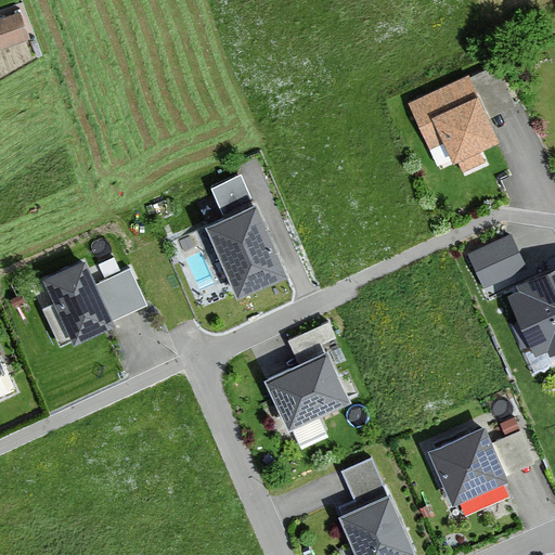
[(0,52),(26,42),(16,17),(0,23),(0,52)]
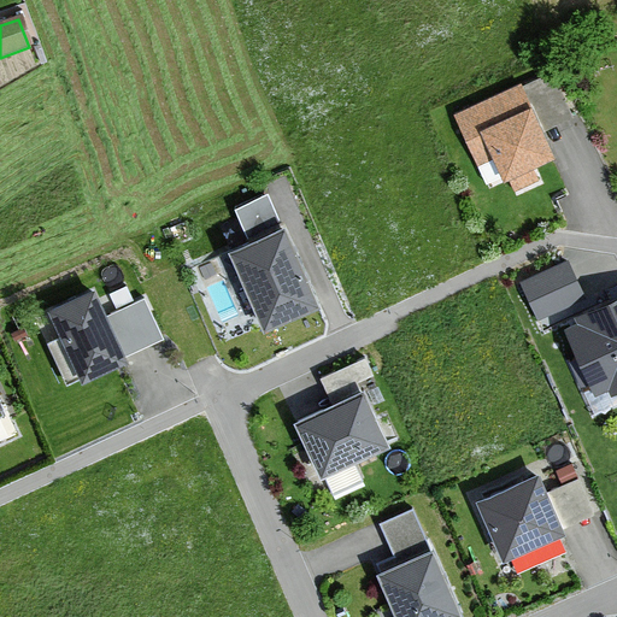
[(523,84),(456,115),(480,168),(497,159),(506,181),(511,178),(517,192),(541,181),(534,164),(556,154),(545,131),(575,118),(554,75),(524,89),(523,84)]
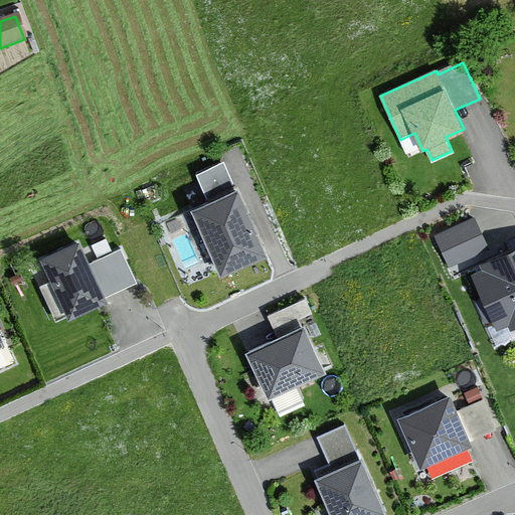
[(223,163),(196,175),(209,204),(236,191),(223,163)]
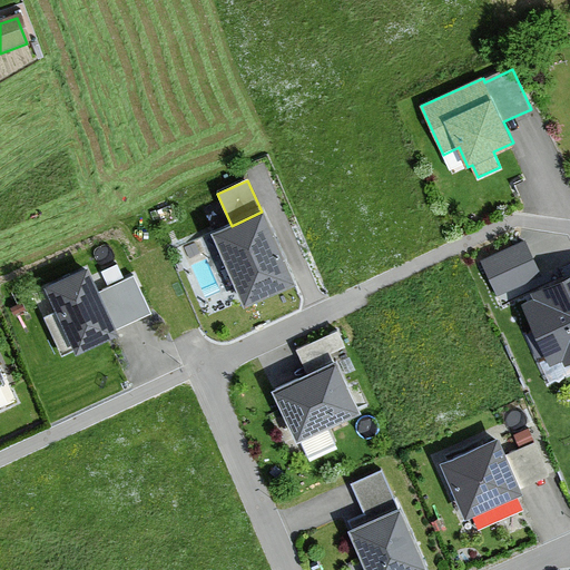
[(232,226),(210,235),(243,308),(296,285),(263,212),(262,212),(232,226)]
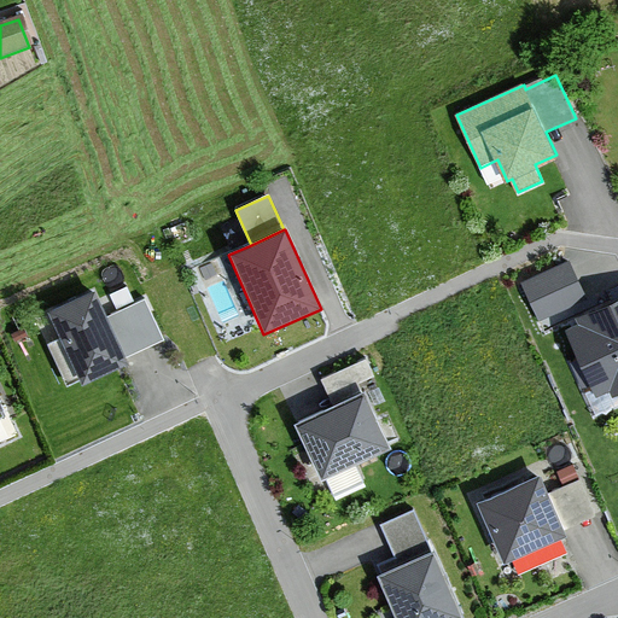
[(569,260),(520,283),(540,322),(588,298),(569,260)]
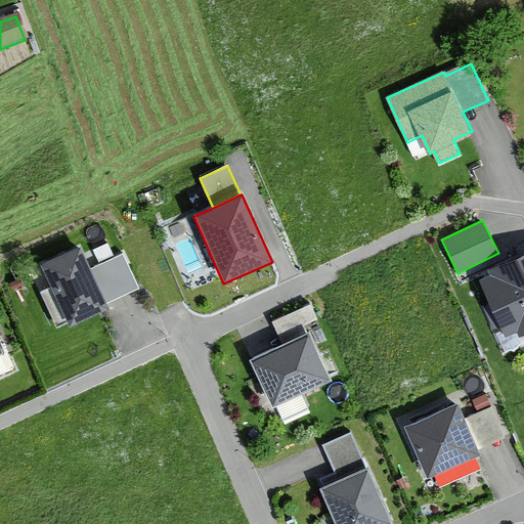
[(80,246),(40,264),(69,328),(108,309),(105,304),(90,268),(80,246)]
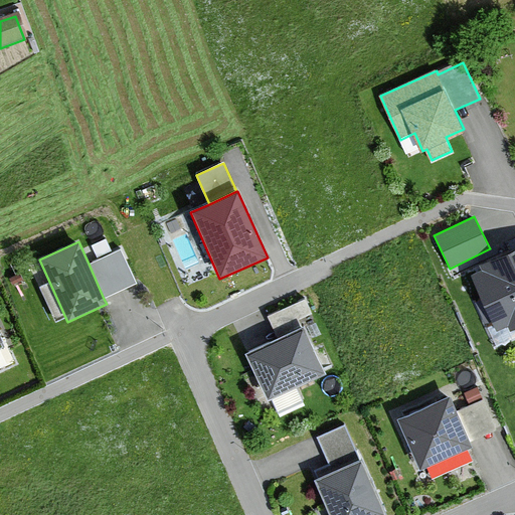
[(136,284),(120,249),(89,264),(104,299),(136,284)]
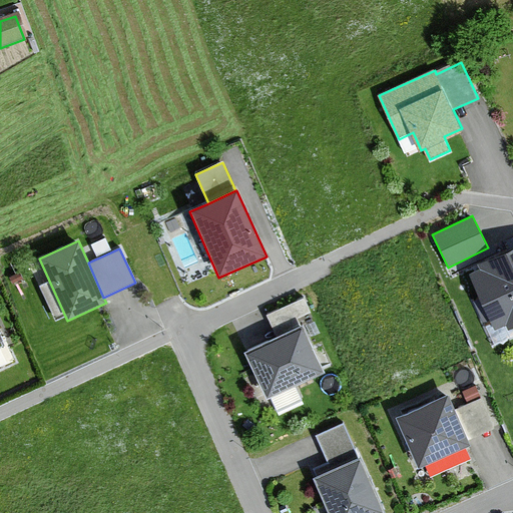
[(512,249),(476,267),(479,275),(468,280),(495,340),(512,331),(512,249)]
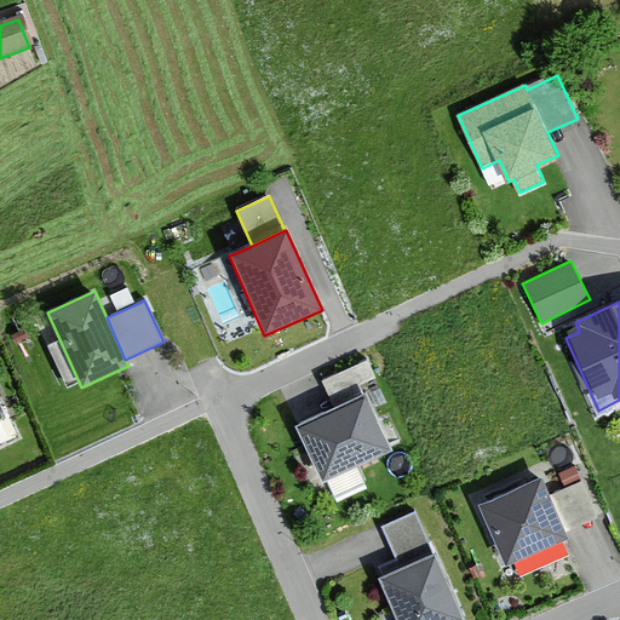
[(332,412),(296,429),(321,482),(389,451),(362,395),(377,388),(366,363),(320,385),(332,412)]
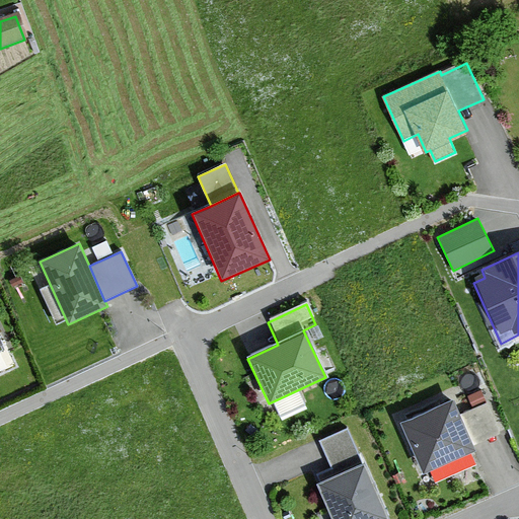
[(453,400),(400,422),(422,473),(474,452),(453,400)]
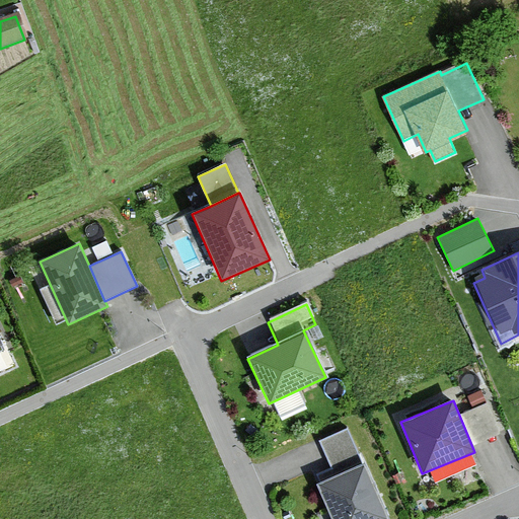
[(332,477),(315,485),(329,518),(387,518),(365,465),(360,467),(345,433),(318,444),(332,477)]
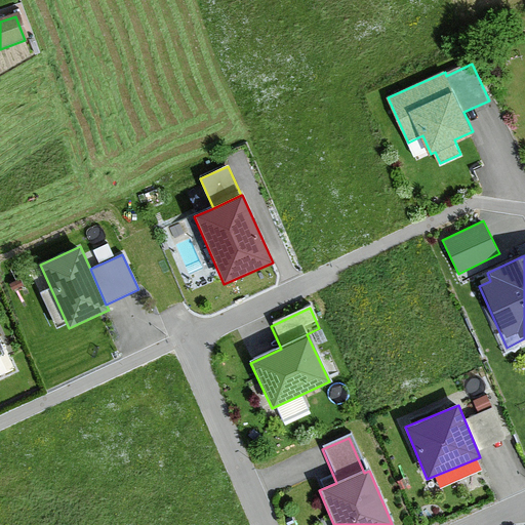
All buildings are outlined.
